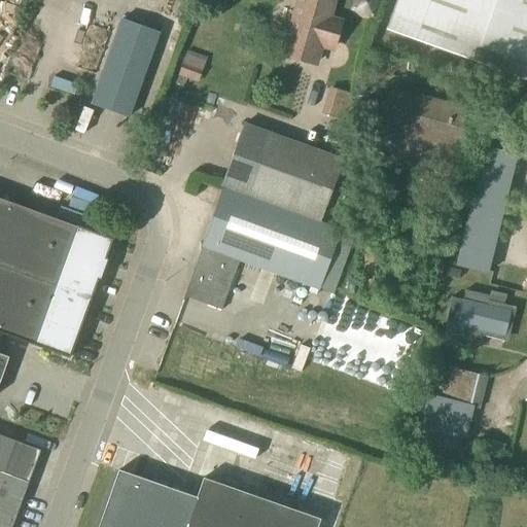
[(331,49),(340,22),(329,19),(334,1),(328,0),(297,0),(282,55),(315,65),(320,46),(331,49)]
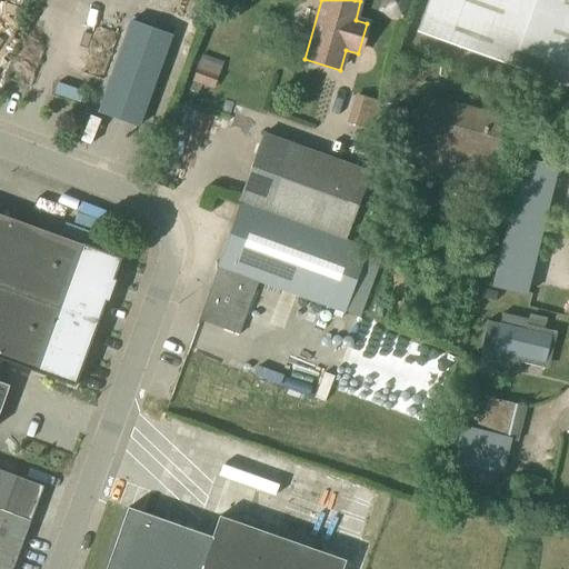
[(401,21),(408,0),(381,0),(377,12),(401,21)]
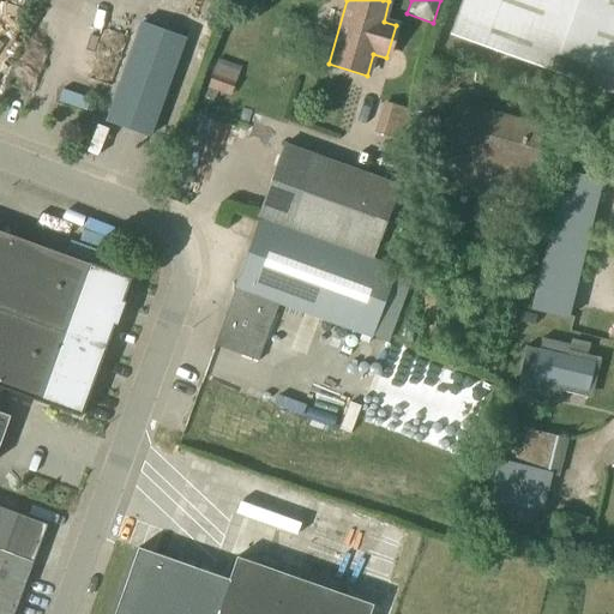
[(613,95),(613,0),(462,0),(450,35),(613,95)]
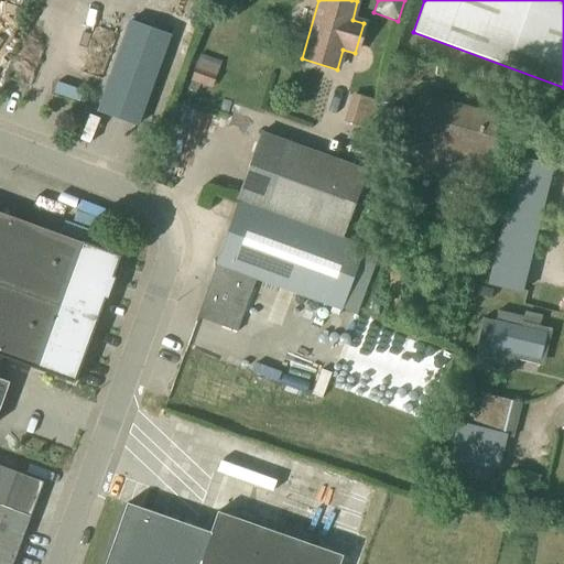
[(138,127),(170,36),(129,21),(97,112),(138,127)]
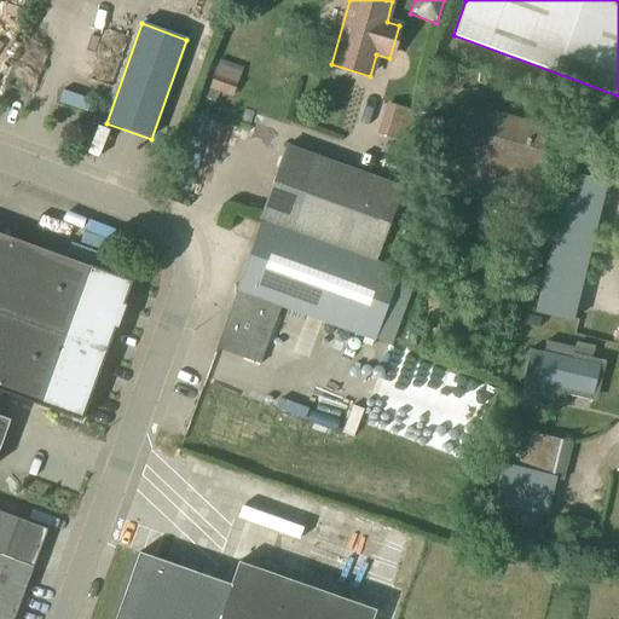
[(218,61),(207,91),(231,99),(242,69),(218,61)]
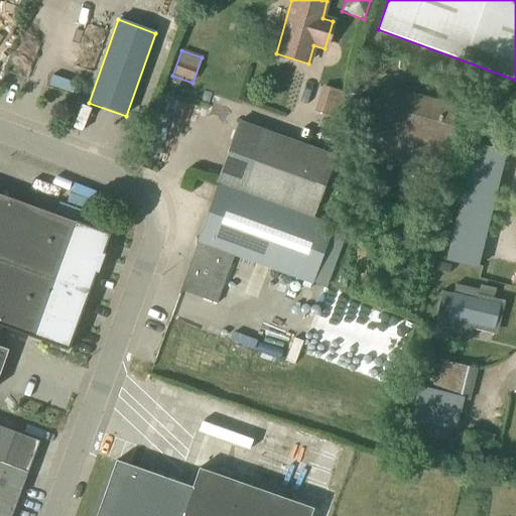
[(77,90),(80,79),(56,74),(54,84),(77,90)]
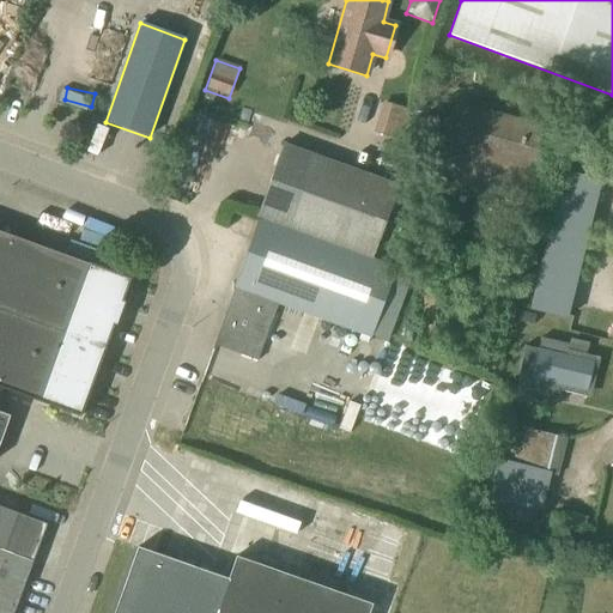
[(399,141),(408,110),(381,103),(372,133),(399,141)]
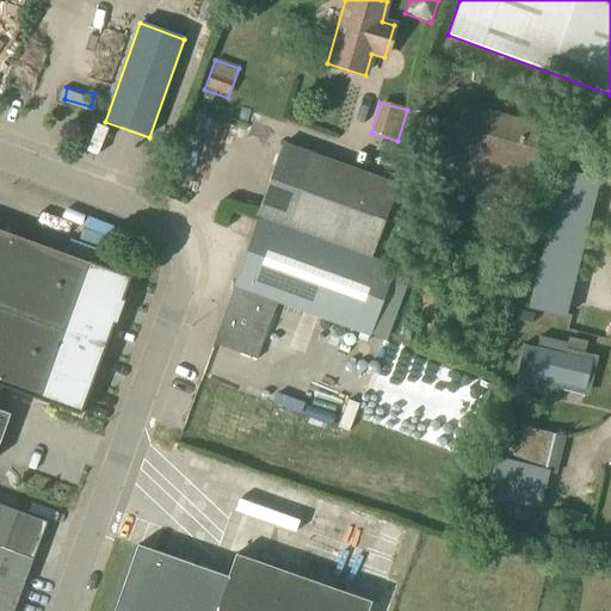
[(526,204),(548,129),(451,103),(430,178),(526,204)]
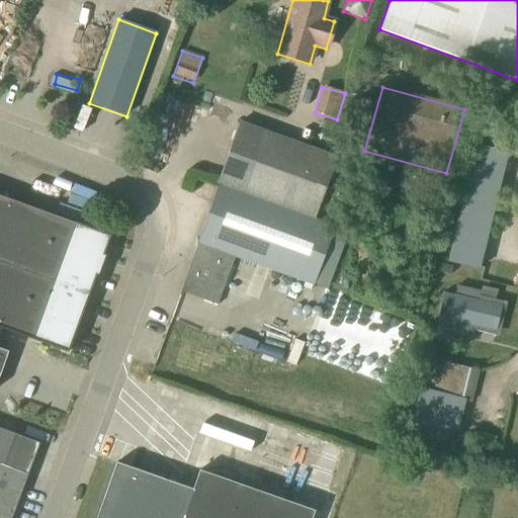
[(314,216),(334,158),(240,123),(219,180),(314,216)]
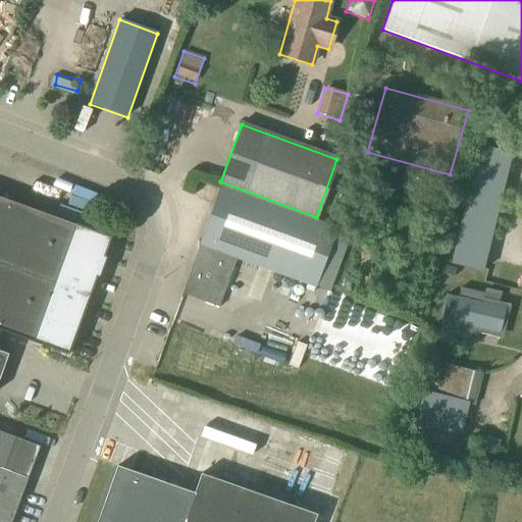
[(221,167),(225,157),(207,151),(203,161),(221,167)]
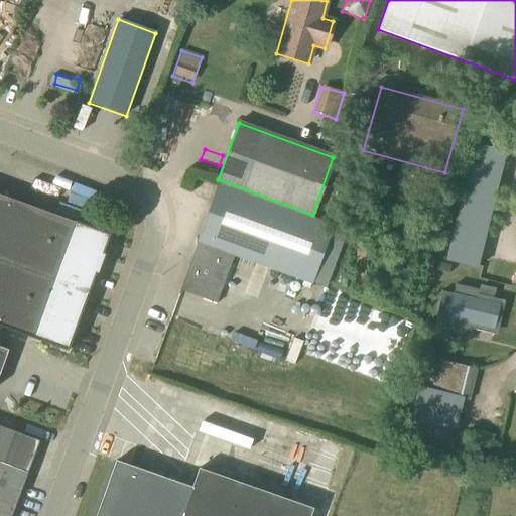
[(59,187),(84,196),(88,184),(63,175),(59,187)]
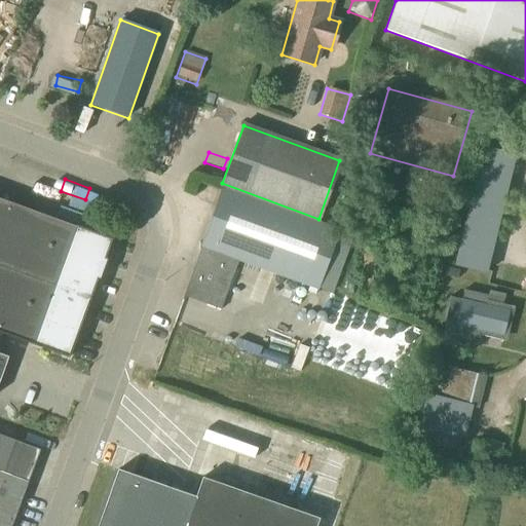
[(339,231),(340,229),(223,186),(200,247),(201,248),(183,296),(221,310),(239,260),(317,289),(339,231)]
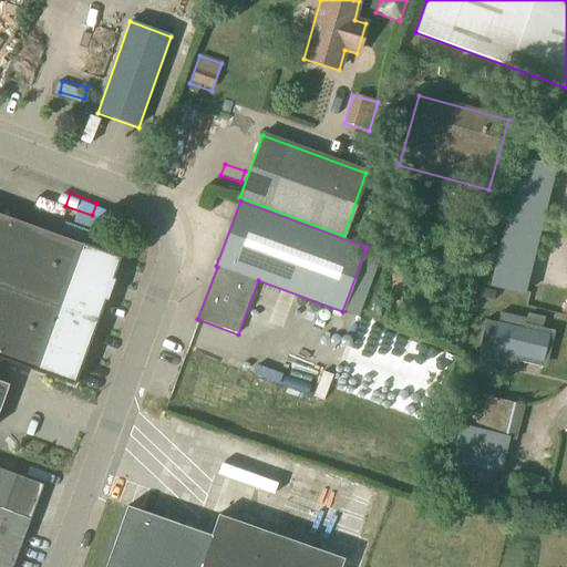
[(0,215),(0,358),(73,385),(104,300),(106,301),(114,280),(112,279),(120,259),(0,215)]
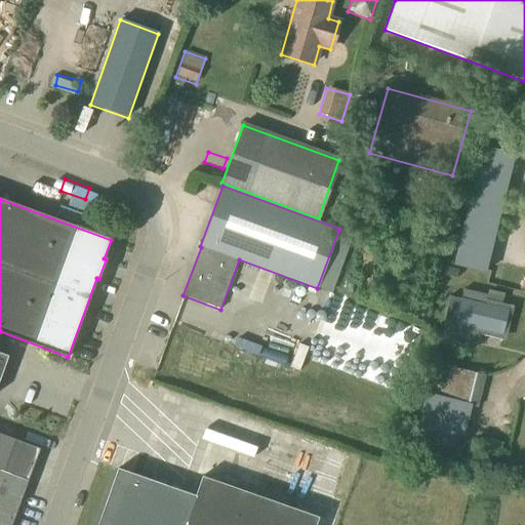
[(498,213),(467,205),(452,265),(484,273),(498,213)]
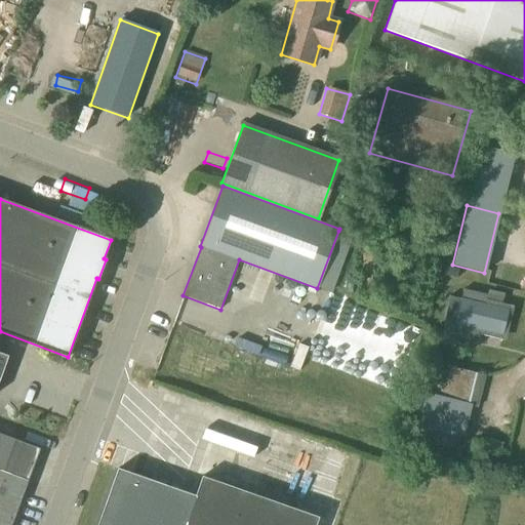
[(352,236),(338,231),(317,288),(331,293),(352,236)]
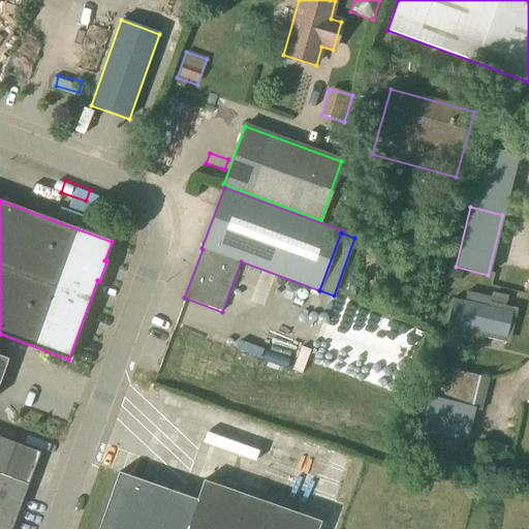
[(489,298),(466,291),(464,301),(452,299),(445,323),(447,324),(445,334),(457,337),(456,343),(471,346),(474,335),(507,343),(516,309),(488,302),(489,298)]
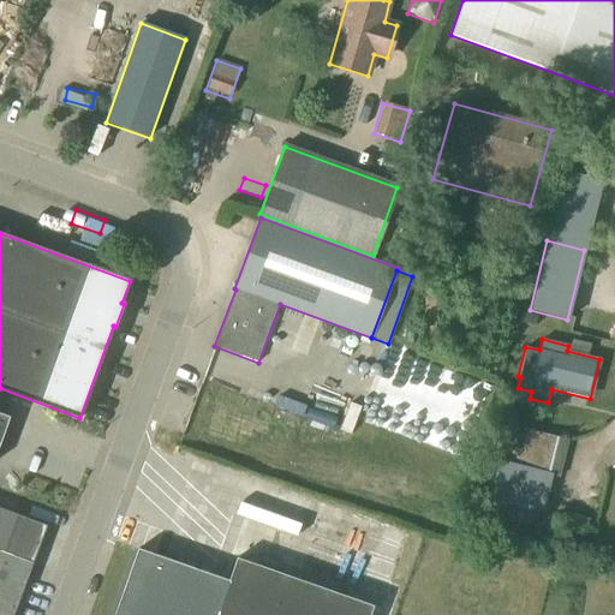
[(341,429),(350,410),(318,398),(311,417),(341,429)]
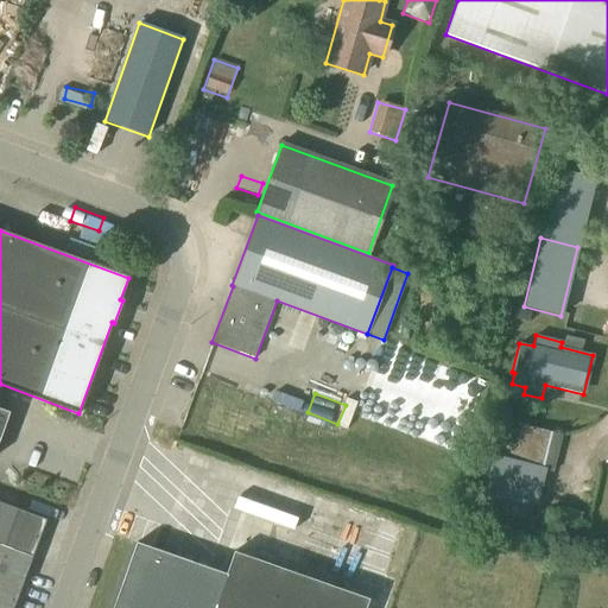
[(551,474),(561,435),(515,424),(506,463),(551,474)]
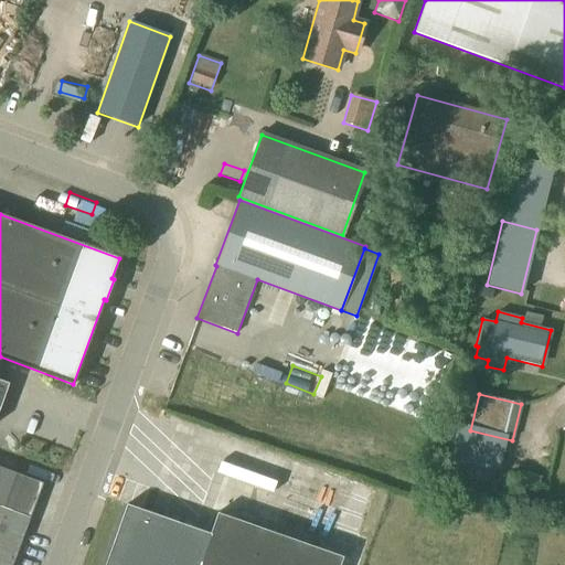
[(503,452),(454,440),(449,457),(499,469),(503,452)]
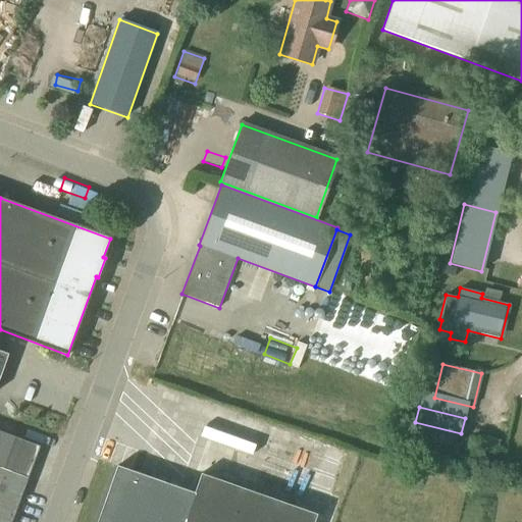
[(0,521),(11,521),(28,479),(30,480),(41,449),(0,431),(0,521)]
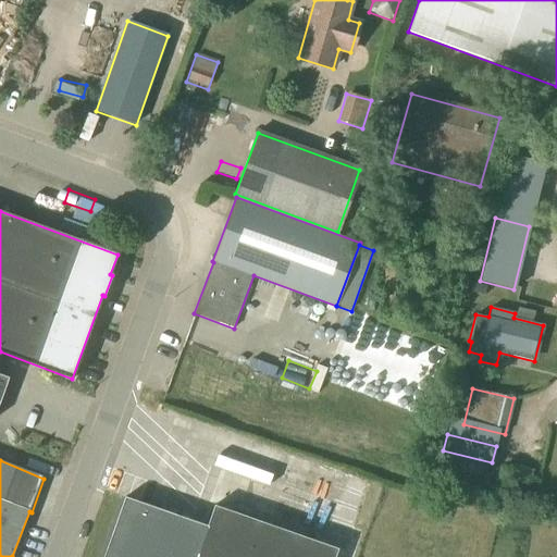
[(207,527),(125,497),(103,556),(335,556),(337,551),(214,507),(207,527)]
